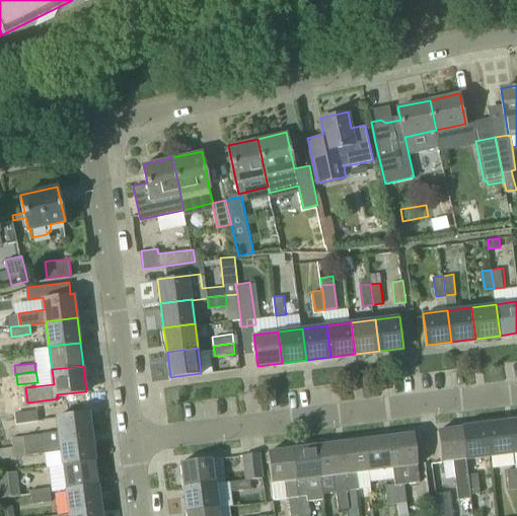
[(38,409),(15,412),(17,423),(40,419),(38,409)]
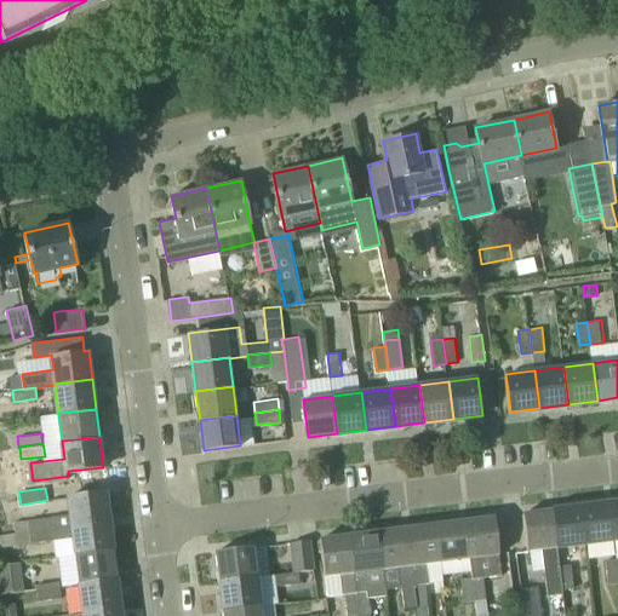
[(68,495),(70,513),(15,520),(16,531),(30,529),(110,519),(106,490),(68,495)]
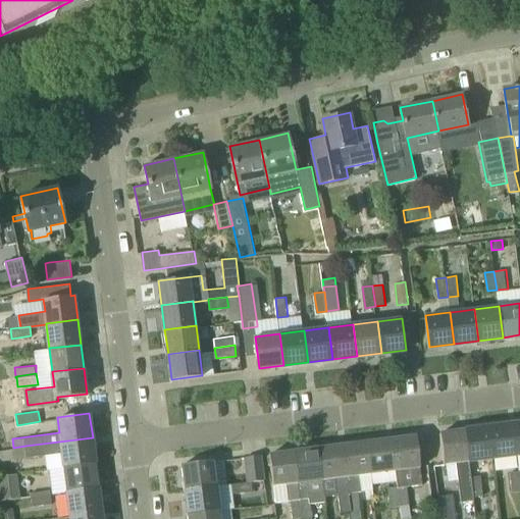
[(514,422),(489,425),(494,457),(518,454),(514,422)]
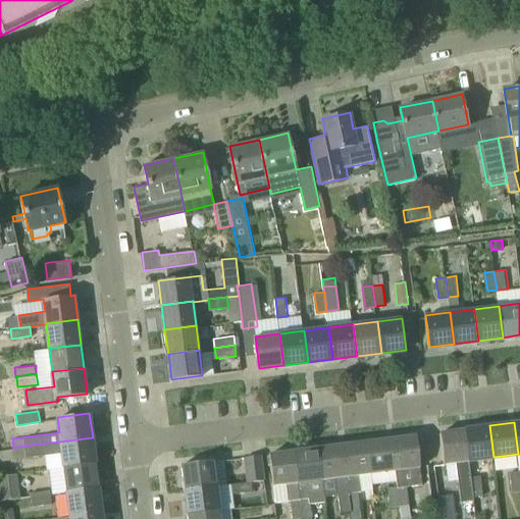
[(489,425),(465,428),(469,460),(494,457),(489,425)]
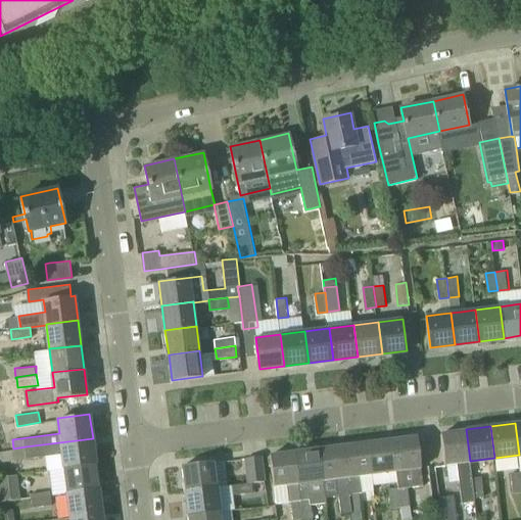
[(470,461),(466,429),(441,432),(445,464),(458,463),(462,502),(475,500),(474,497),(472,477),(470,461)]
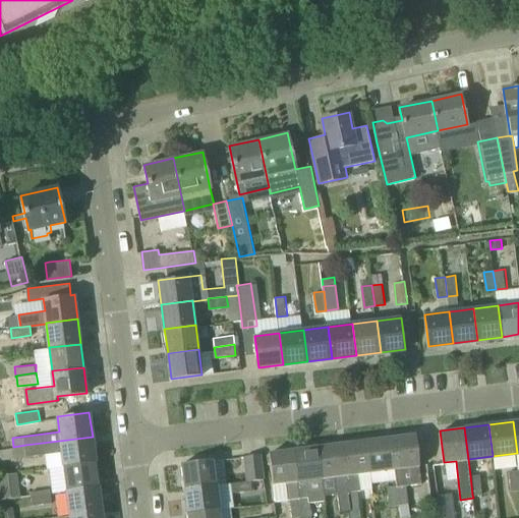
[(420,465),(416,434),(391,437),(394,468),(396,483),(406,482),(421,480),(418,465),(420,465)]
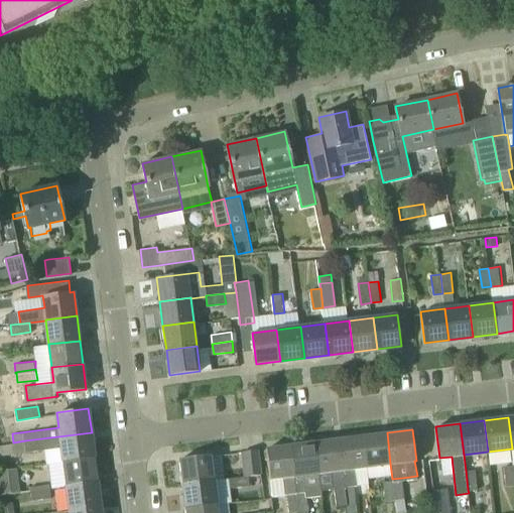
[(92,432),(25,440),(27,451),(61,446),(63,461),(95,457),(92,432)]
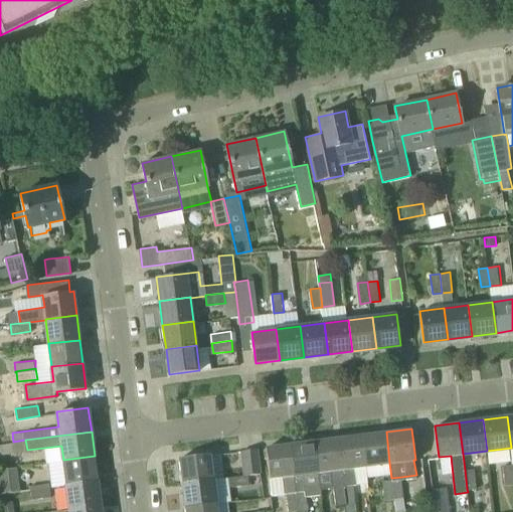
[(386,432),(361,435),(365,466),(366,466),(389,463),(386,432)]
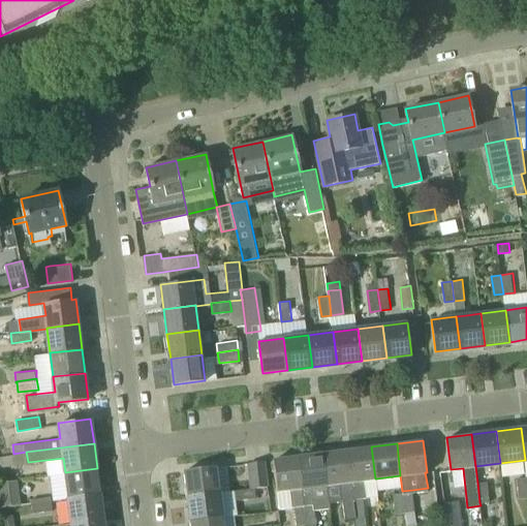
[(371,446),(347,450),(355,518),(357,525),(366,525),(365,517),(366,517),(364,497),(366,497),(364,481),(375,478),(371,446)]
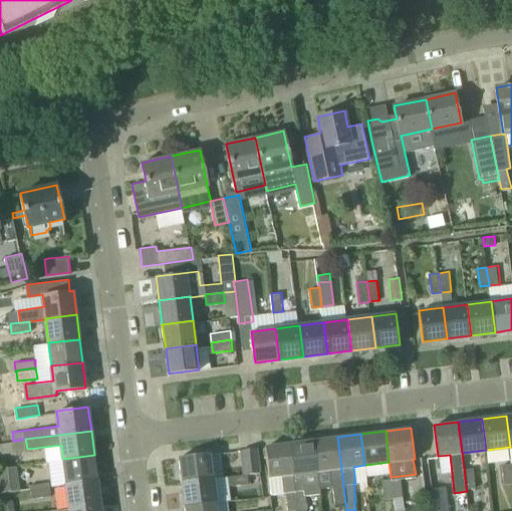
[(345,503),(337,437),(313,440),(320,493),(321,493),(320,487),(333,485),(336,504),(345,503)]
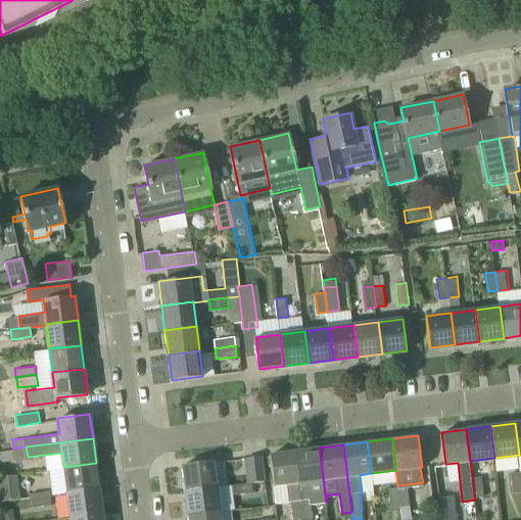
[(26,446),(13,448),(14,459),(20,458),(28,457),(26,446)]
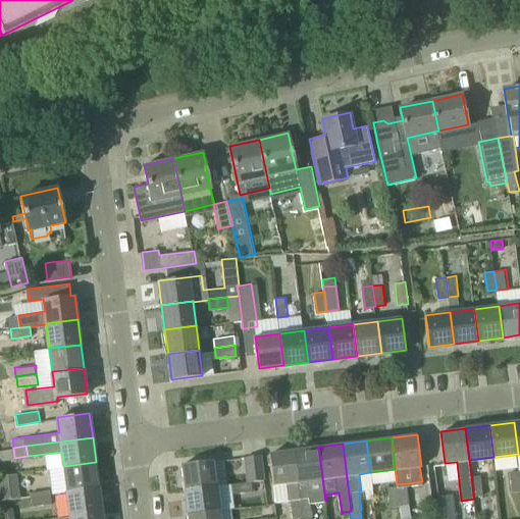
[(318,447),(294,450),(303,517),(303,518),(313,518),(311,503),(325,501),(318,447)]
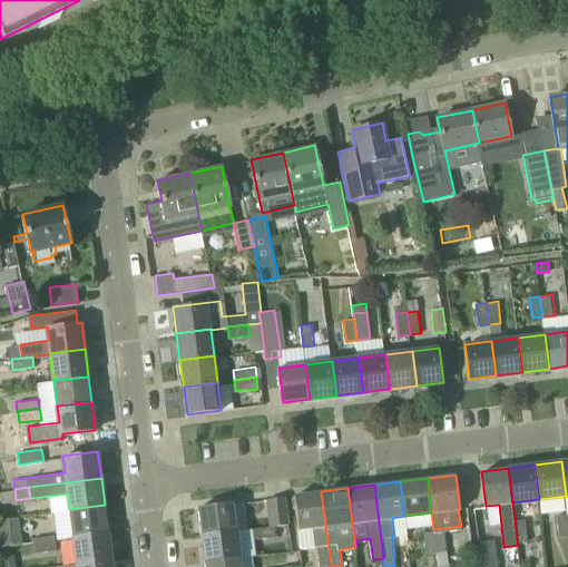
[(294,495),(299,529),(301,547),(317,545),(320,566),(331,565),(321,491),(294,495)]
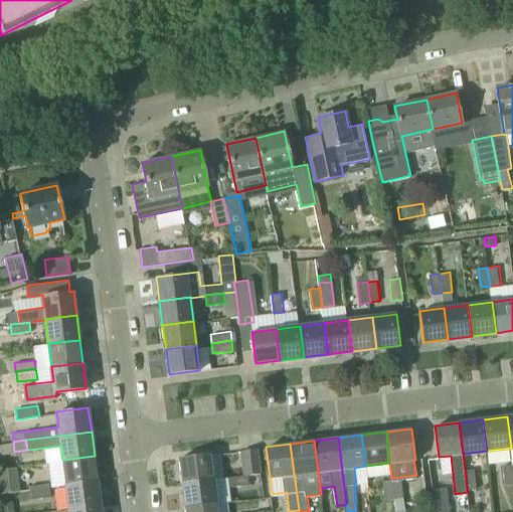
[(241,450),(244,470),(244,474),(248,474),(261,473),(258,448),(241,450)]
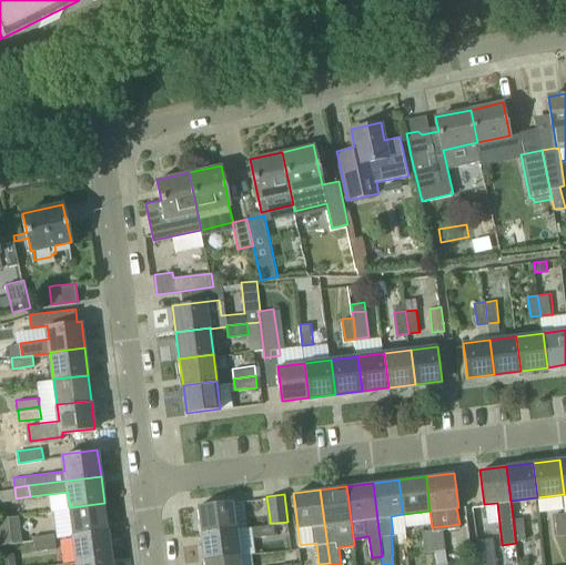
[(198,505),(201,532),(235,527),(232,501),(198,505)]
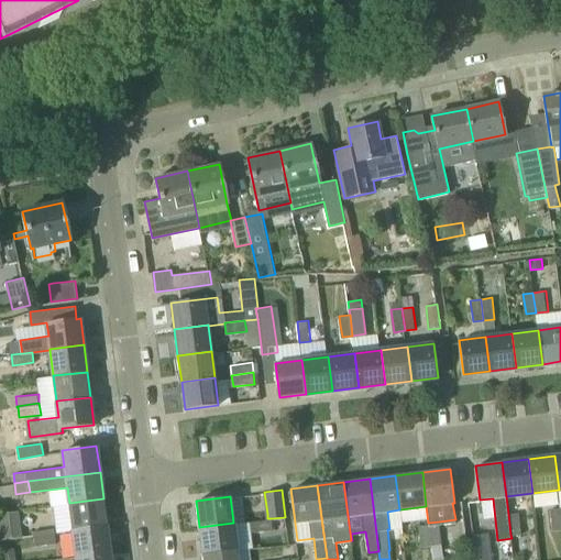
[(69,503),(73,529),(107,525),(103,498),(69,503)]
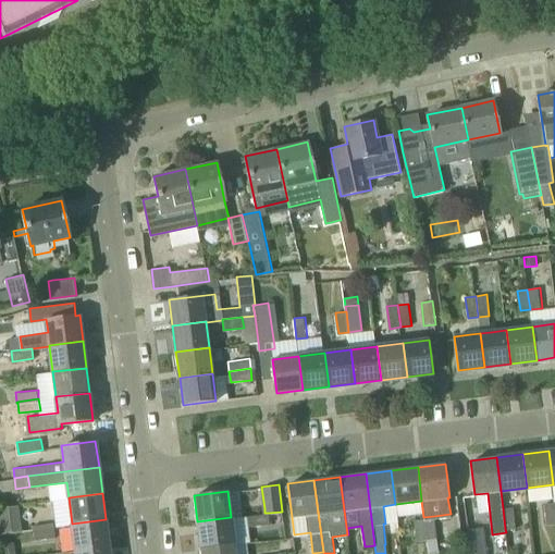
[(544,503),(547,524),(554,522),(554,502),(544,503)]
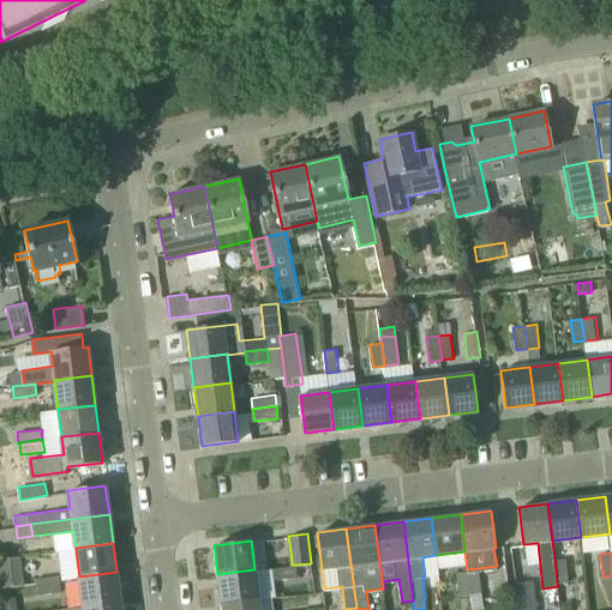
[(16,555),(0,557),(0,573),(1,587),(21,584),(16,555)]
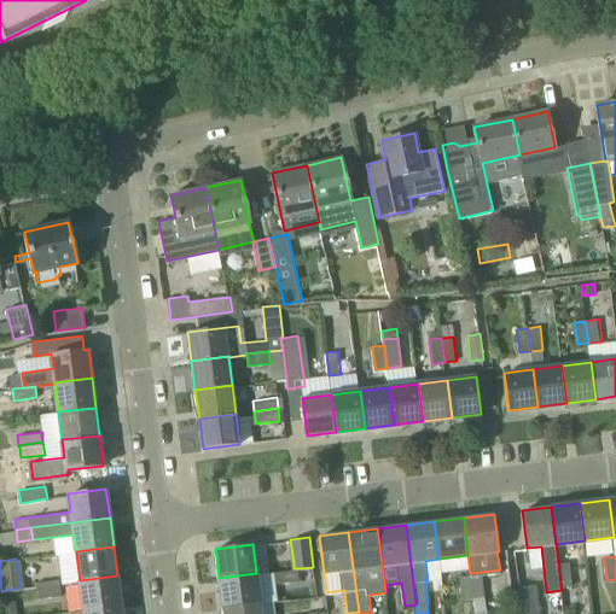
[(570,562),(558,563),(561,586),(573,585),(570,562)]
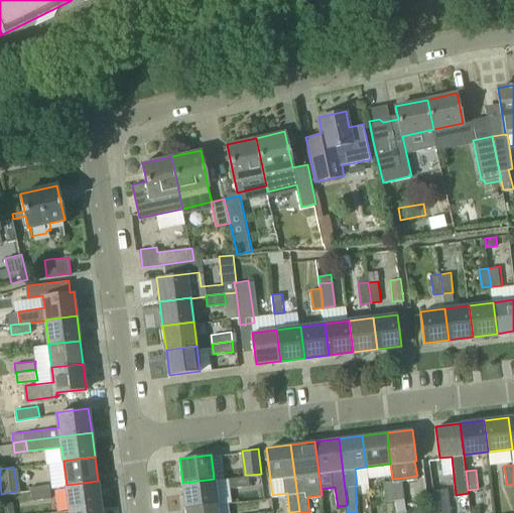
[(249,475),(245,475),(245,476),(230,477),(231,487),(250,485),(249,475)]
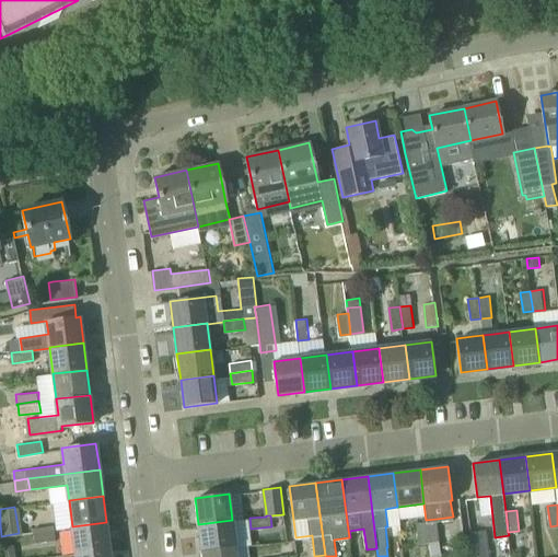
[(437,519),(426,520),(429,542),(440,541),(437,519)]
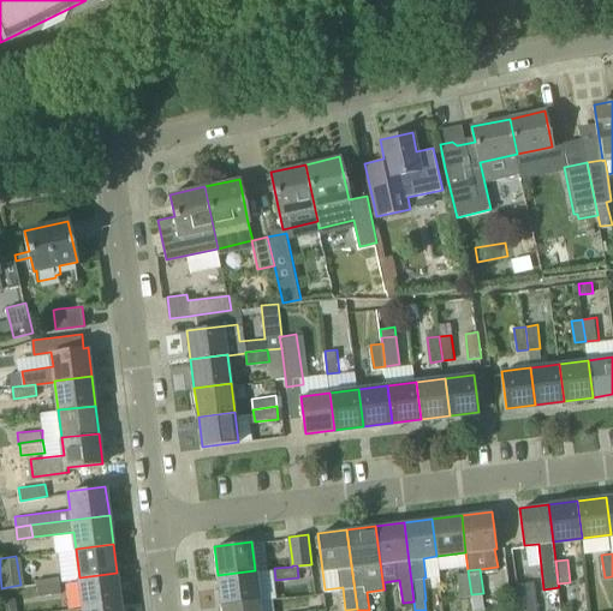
[(218,575),(221,604),(259,599),(255,570),(218,575)]
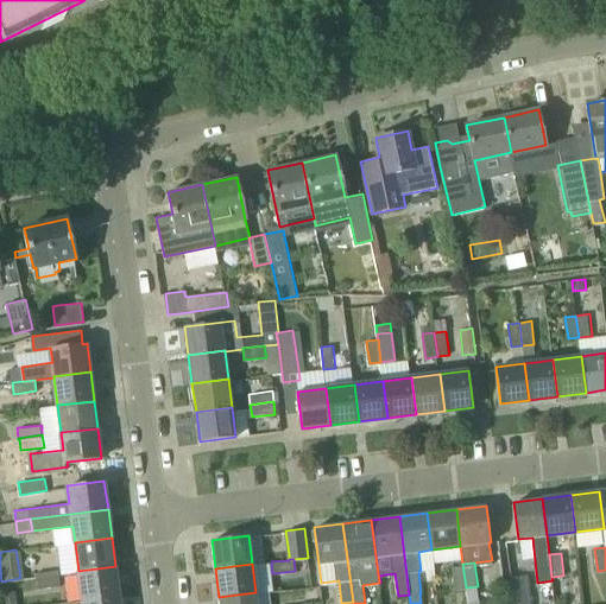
[(466,587),(462,564),(452,566),(455,589),(466,587)]
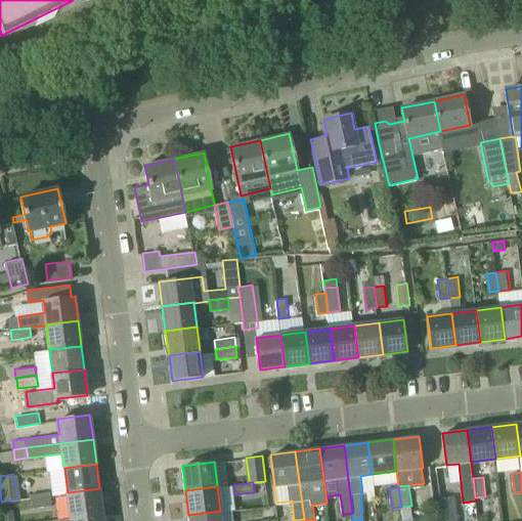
[(99,488),(68,492),(71,516),(102,512),(99,488)]
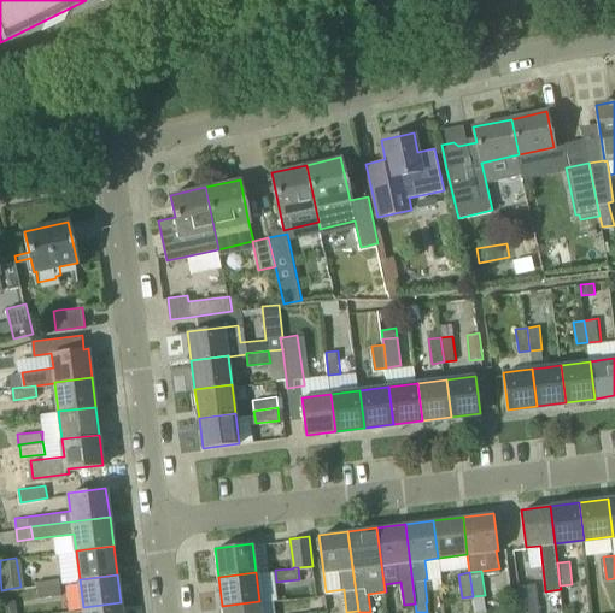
[(36,581),(36,584),(39,596),(62,594),(60,577),(36,581)]
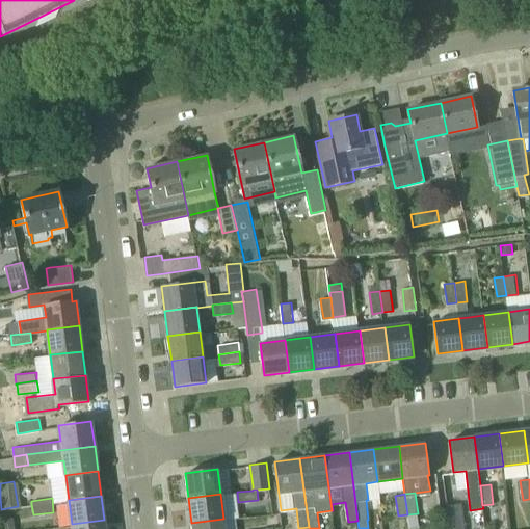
[(224,528),(223,519),(191,523),(192,528),(224,528)]
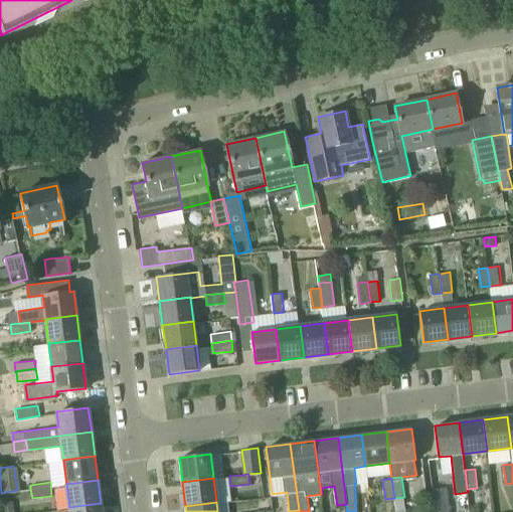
[(101,511),(101,503),(69,507),(69,511),(101,511)]
